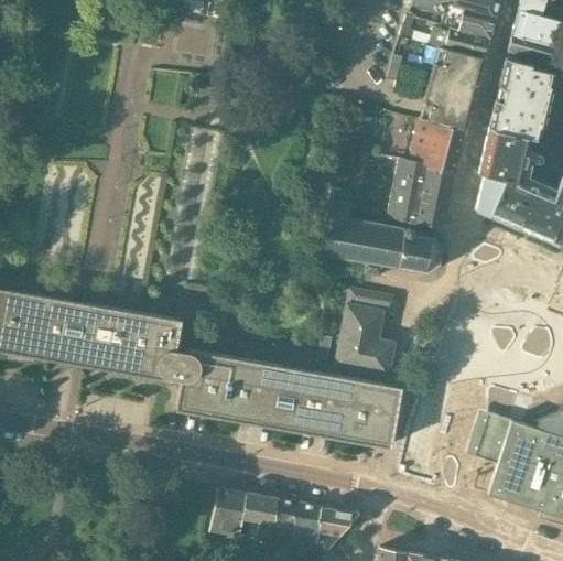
[(424,0),(411,0),(409,9),(435,17),(439,4),(424,0)]
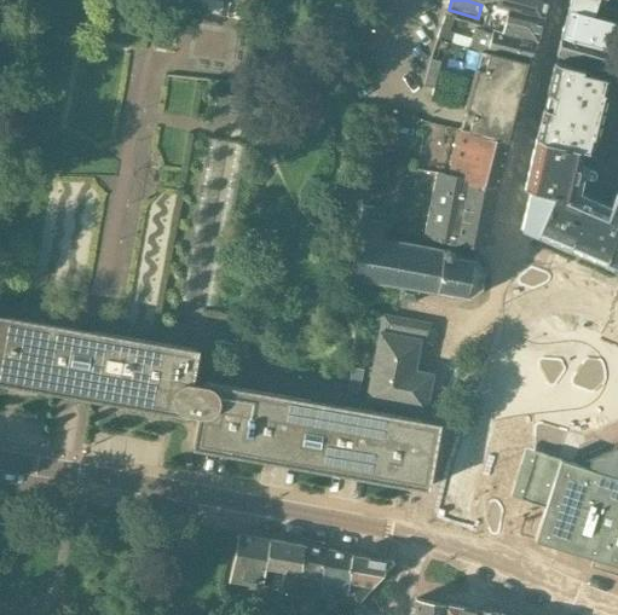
[(491,0),(483,0),(481,5),(495,9),(541,18),(542,12),(543,9),(546,0),(496,0),(496,1),(491,0)]
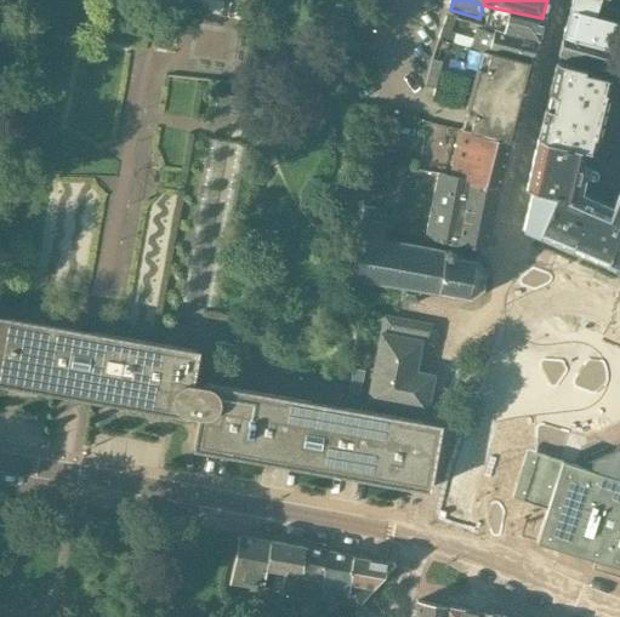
[(569,11),(562,36),(607,50),(612,33),(619,34),(619,0),(608,0),(602,22),(569,11)]
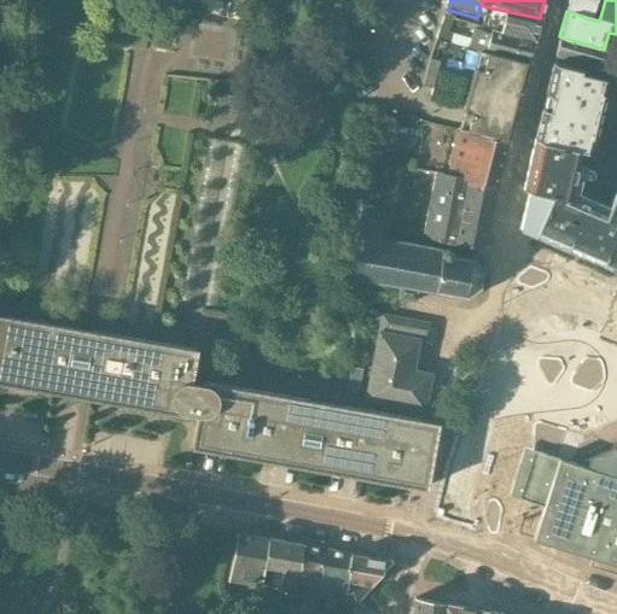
[(569,0),(566,11),(599,22),(601,15),(605,0),(569,0)]
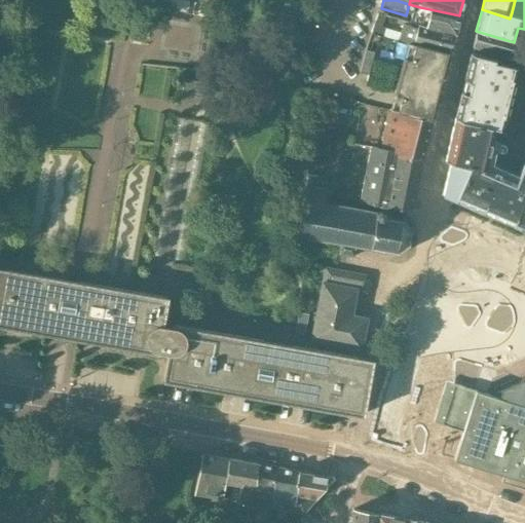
[(409,4),(406,15),(411,16),(409,26),(417,28),(454,35),(454,34),(457,24),(459,15),(420,7),(409,4)]
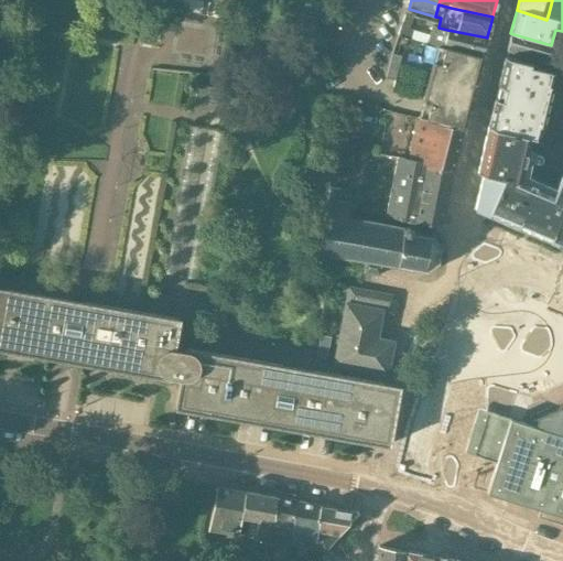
[(412,33),(409,32),(412,21),(404,18),(404,19),(403,21),(398,38),(411,40),(412,33)]
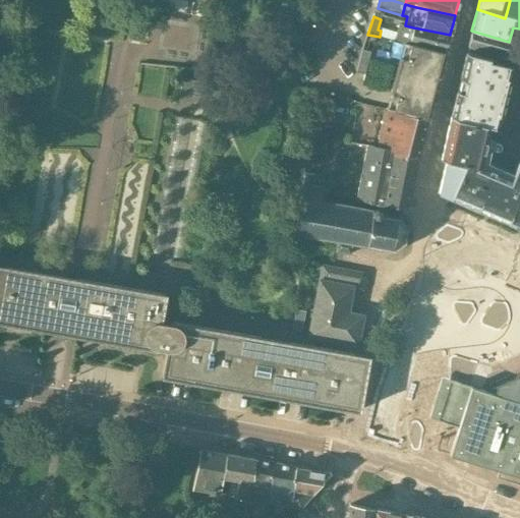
[(395,41),(409,44),(445,54),(445,52),(446,48),(447,47),(448,43),(450,36),(450,35),(413,27),(412,30),(398,26),(395,41)]
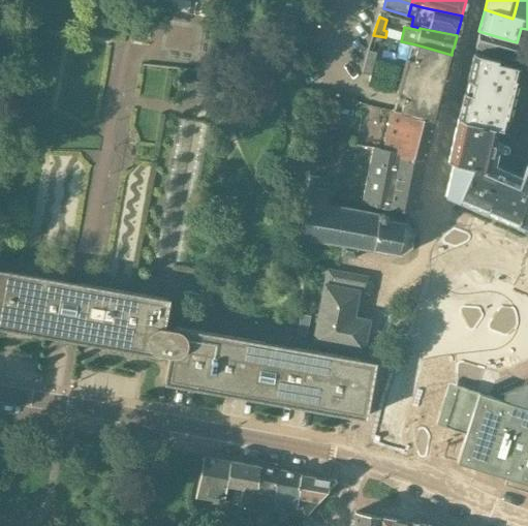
[(478,33),(474,50),(511,62),(517,42),(478,31),(478,33)]
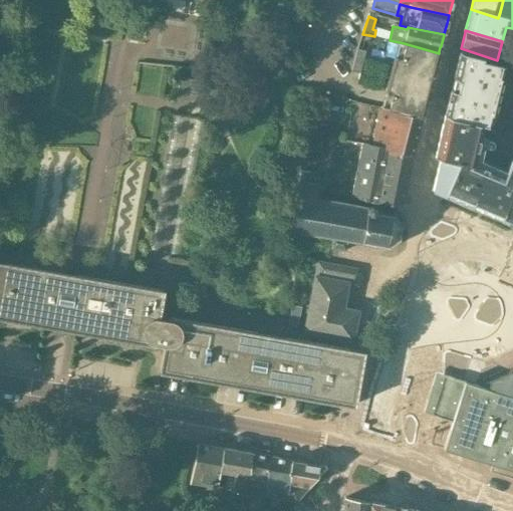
[(439,54),(424,51),(398,44),(383,97),(380,108),(420,118),(420,117),(421,118),(424,107),(429,88),(430,88),(439,54)]
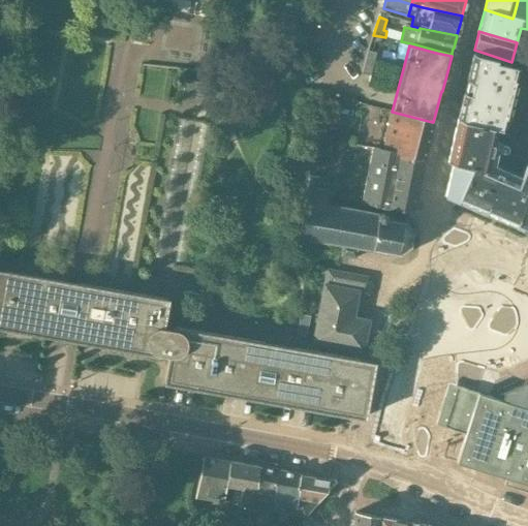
[(376,56),(367,54),(362,76),(370,79),(376,56)]
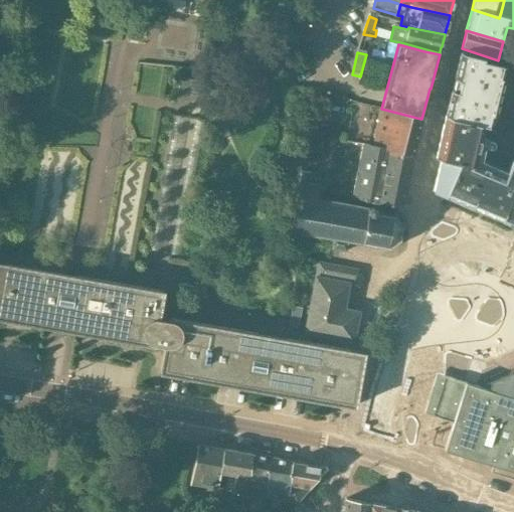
[(494,117),(503,79),(502,79),(505,67),(486,62),(486,61),(460,54),(454,80),(455,81),(453,93),(451,93),(445,118),(484,127),(491,129),(494,117)]
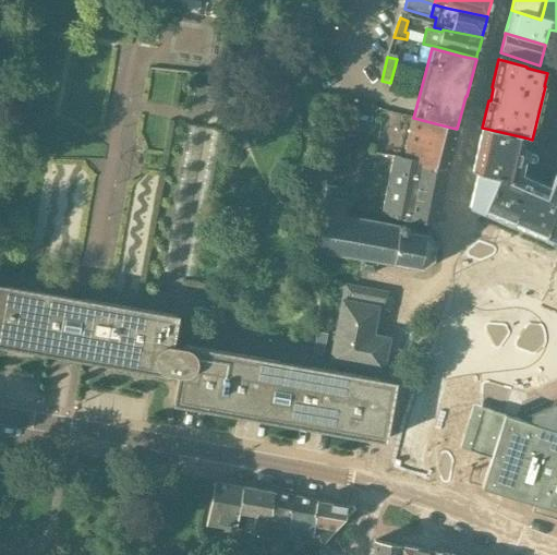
[(404,159),(403,160),(422,164),(422,167),(446,172),(447,169),(448,163),(449,161),(456,131),(457,129),(456,128),(456,129),(413,118),(413,120),(404,159)]
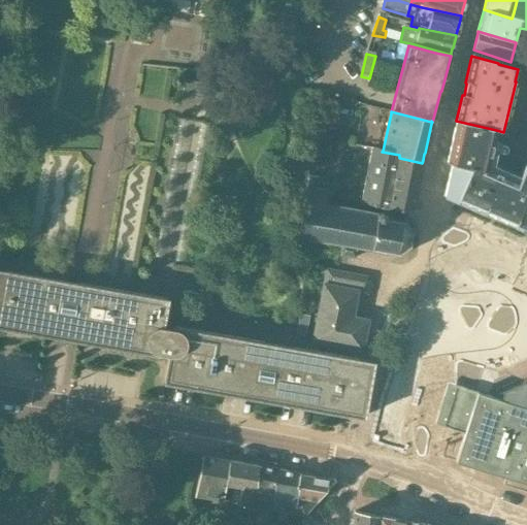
[(447,185),(443,198),(454,202),(455,203),(513,228),(526,195),(526,167),(524,166),(518,182),(487,169),(496,130),(456,121),(451,142),(447,159),(446,164),(451,165),(451,168),(447,185)]
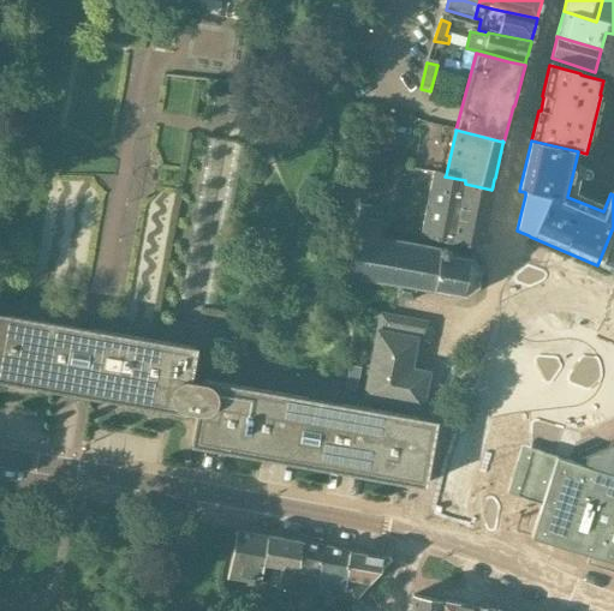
[(433,173),(419,239),(475,249),(480,250),(480,246),(481,240),(482,237),(483,229),(483,228),(486,219),(487,213),(492,190),(465,184),(465,180),(445,177),(446,175),(433,173)]
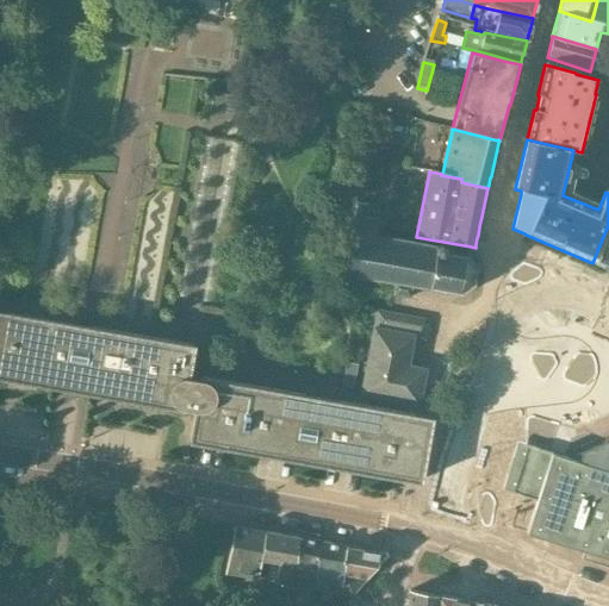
[(458,294),(472,285),(474,269),(465,256),(445,252),(445,250),(376,238),(379,222),(354,218),(345,274),(393,283),(392,297),(408,300),(410,286),(458,294)]
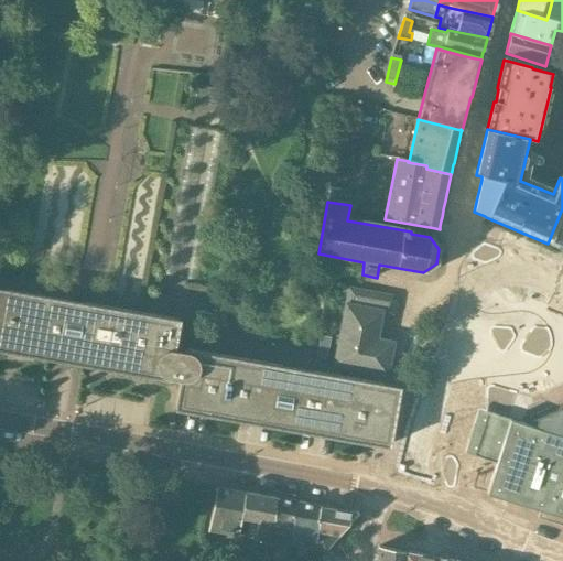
[(562,208),(548,244),(562,249),(562,208)]
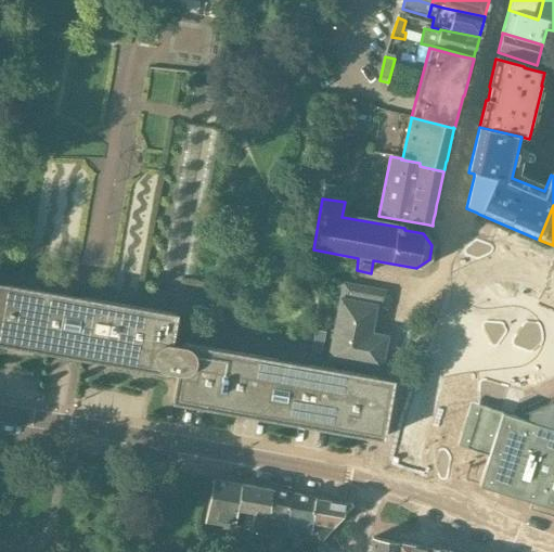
[(0,344),(50,354),(60,356),(58,370),(64,366),(74,359),(74,358),(164,374),(167,374),(169,374),(176,375),(175,382),(171,403),(172,403),(174,403),(357,436),(383,440),(393,384),(391,383),(391,382),(378,380),(183,345),(183,346),(181,345),(181,346),(171,345),(177,317),(176,317),(176,316),(81,298),(84,284),(67,296),(62,295),(0,283),(0,344)]
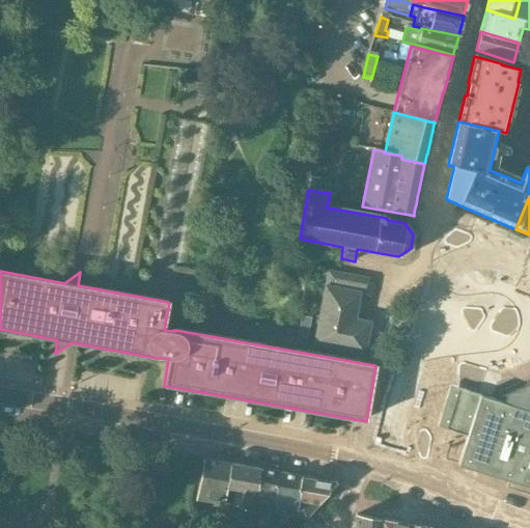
[(371,284),(368,280),(327,272),(317,322),(312,344),(363,355),(369,323),(355,320),(358,300),(365,301),(368,298),(371,284)]
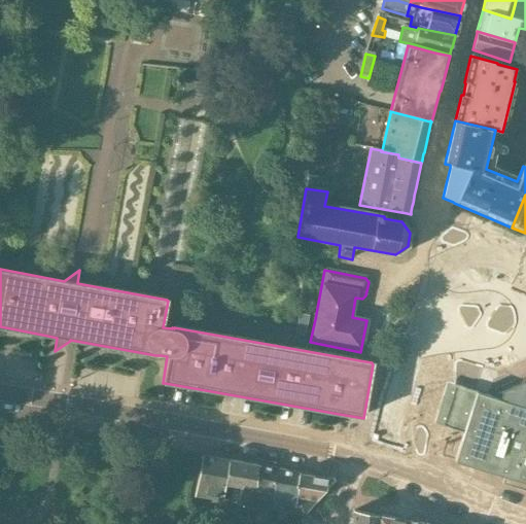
[(525,380),(499,391),(500,396),(498,400),(476,394),(471,408),(467,408),(465,411),(463,414),(463,417),(464,421),(466,423),(462,435),(454,463),(505,479),(511,481),(525,485),(525,380)]
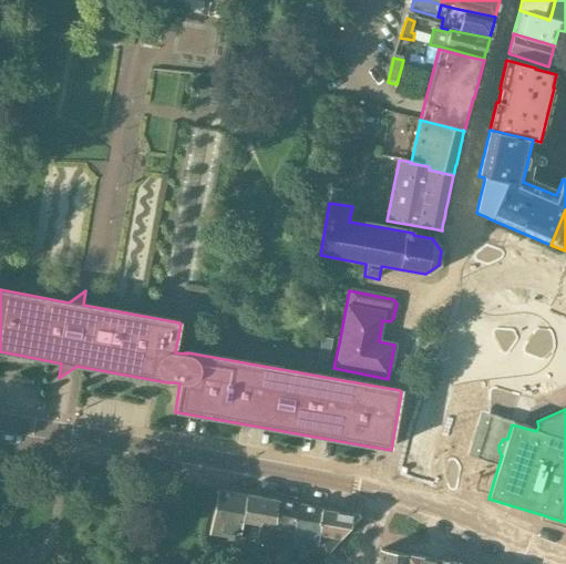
[(217,492),(208,535),(238,540),(240,524),(244,498),(217,492)]
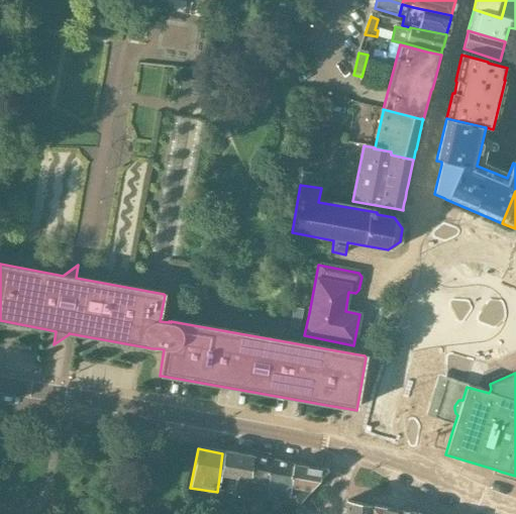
[(250,458),(222,453),(219,478),(234,480),(234,477),(238,477),(238,474),(248,476),(250,458)]
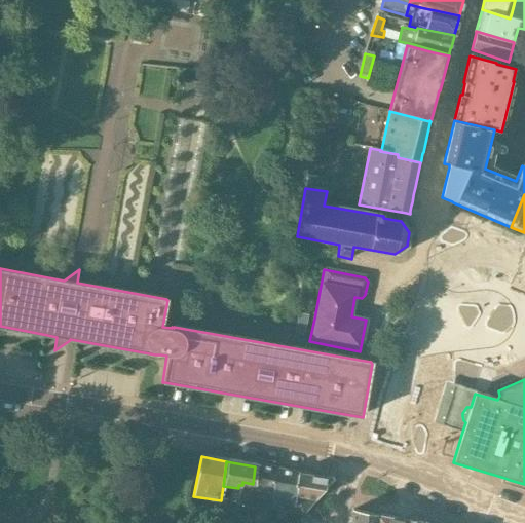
[(274,470),(255,467),(253,484),(242,482),(242,485),(238,485),(238,488),(236,503),(269,509),(274,470)]
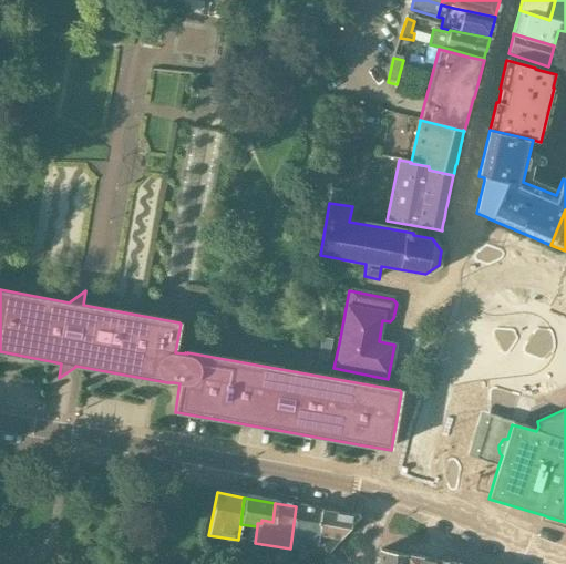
[(320,511),(296,506),(290,549),(326,554),(339,540),(332,536),(332,540),(319,537),(322,513),(320,512),(320,511)]
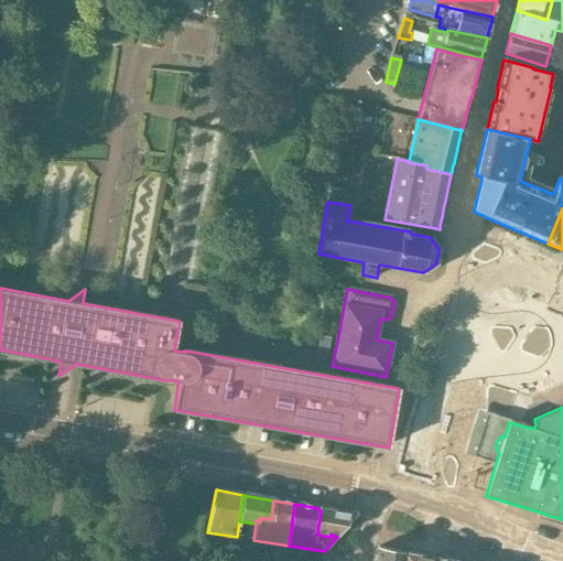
[(322,509),(317,535),(331,537),(331,533),(337,537),(357,515),(322,509)]
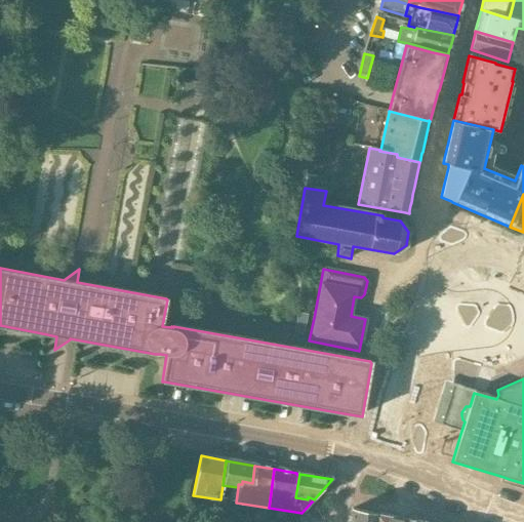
[(364,512),(352,511),(351,521),(375,521),(376,515),(364,512)]
